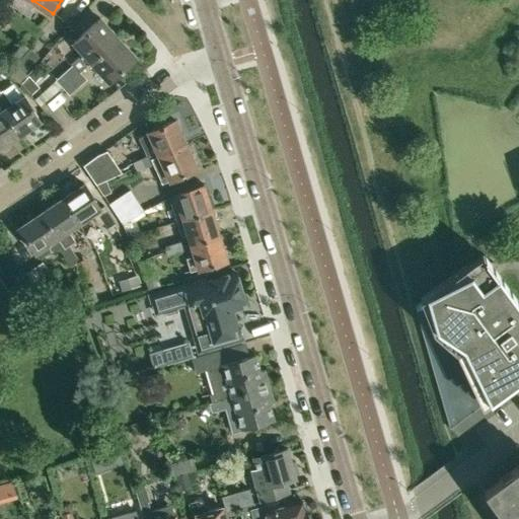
[(79,72),(88,64),(117,36),(99,17),(74,41),(84,53),(56,78),(63,86),(79,72)]
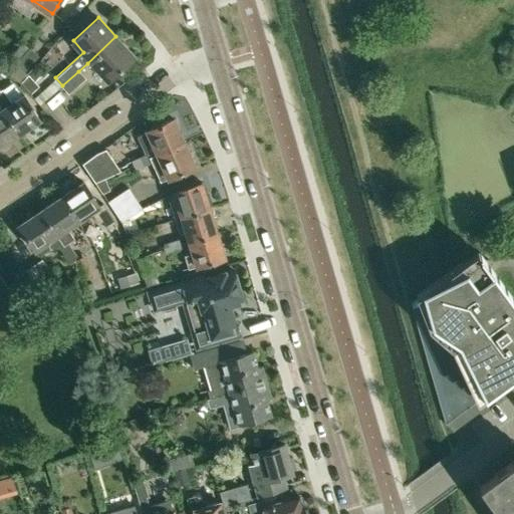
[(107,80),(118,69),(134,56),(115,36),(87,63),(93,70),(96,67),(107,80)]
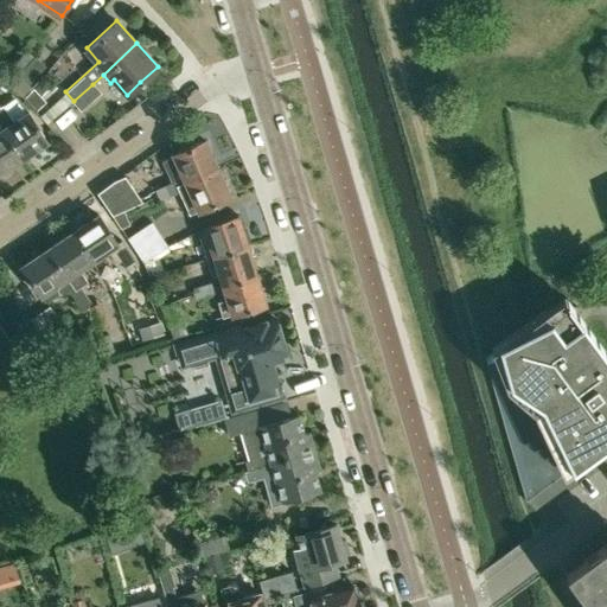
[(12,88),(21,97),(49,69),(38,58),(12,88)]
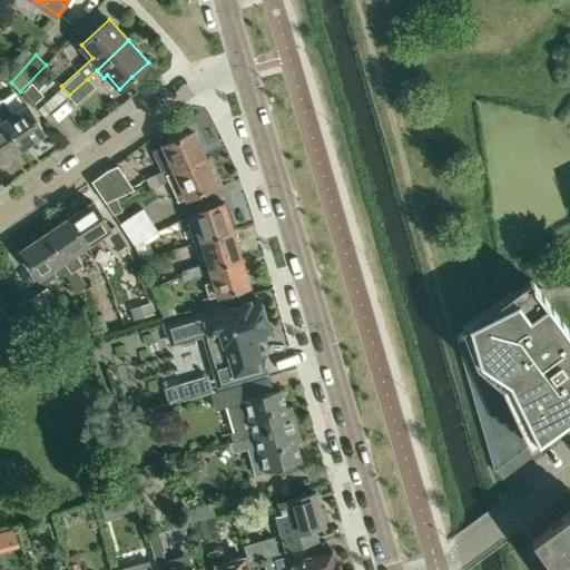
[(48,85),(40,76),(26,90),(37,102),(46,95),(41,90),(48,85)]
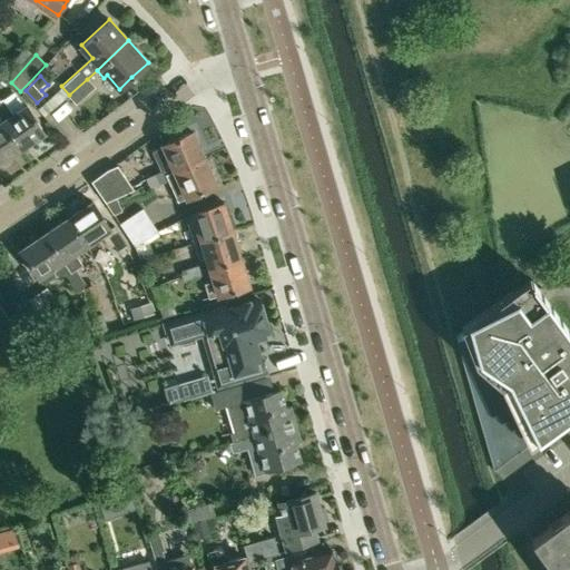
[(76,102),(94,87),(87,79),(69,95),(76,102)]
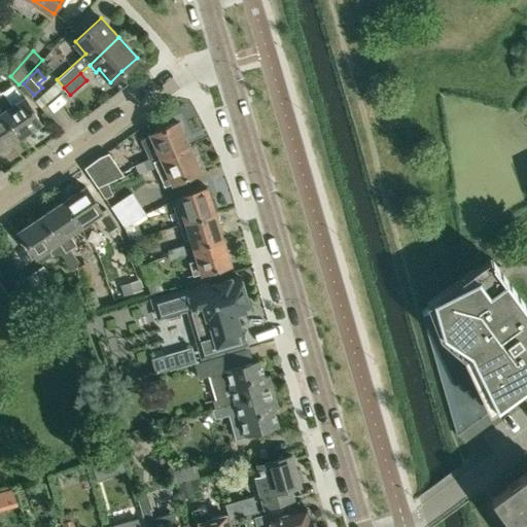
[(24,97),(12,105),(4,94),(2,96),(0,93),(0,109),(1,112),(19,137),(29,130),(33,133),(40,128),(38,124),(40,121),(24,97)]
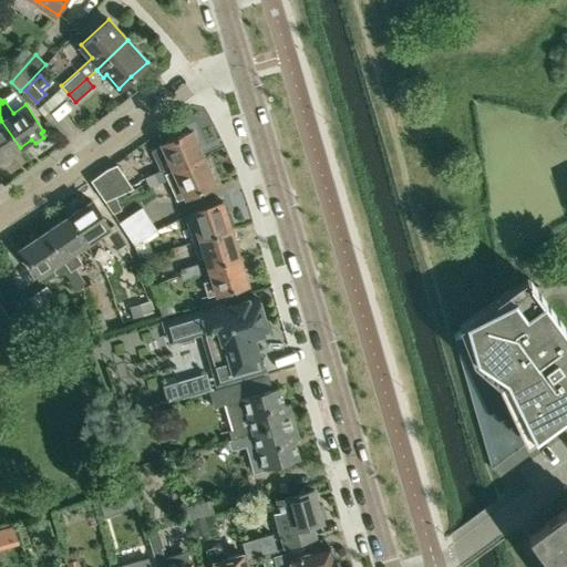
[(0,160),(20,147),(1,121),(0,121),(0,160)]
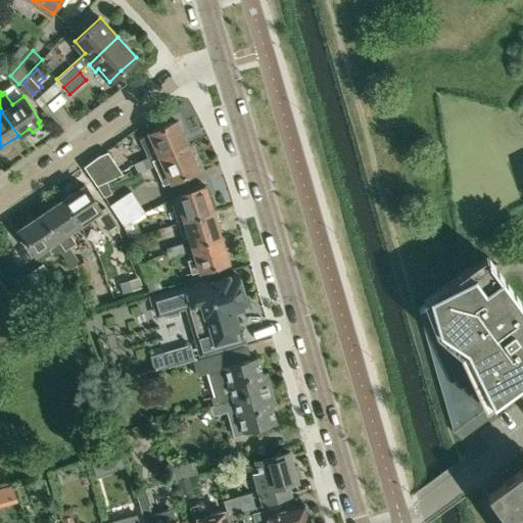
[(153,159),(188,145),(177,121),(149,133),(139,137),(147,156),(151,155),(153,159)]
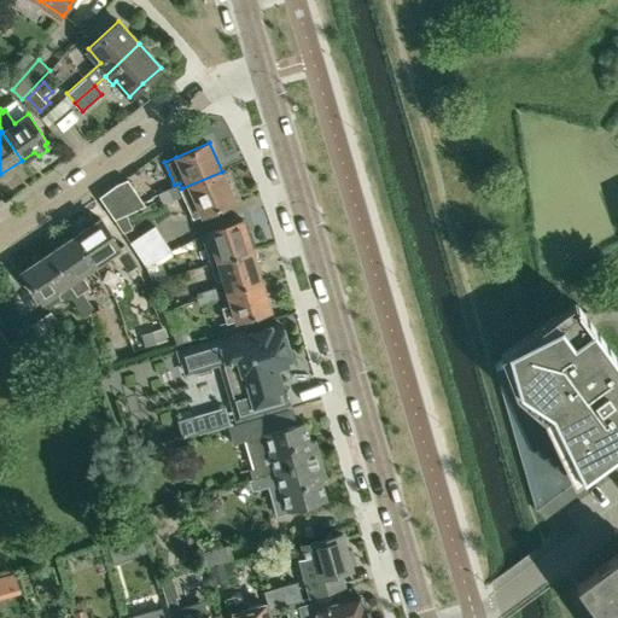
[(192,217),(213,209),(234,199),(222,172),(181,188),(179,184),(174,185),(175,186),(169,188),(174,198),(181,194),(192,217)]
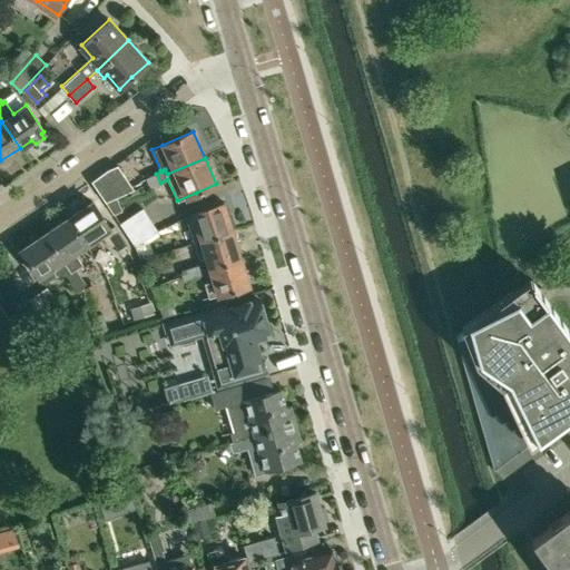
[(91,182),(106,202),(135,189),(117,165),(108,169),(91,182)]
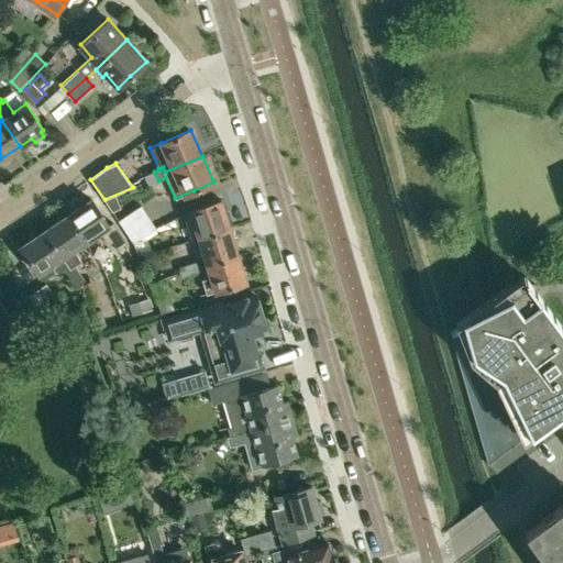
[(148,185),(158,180),(154,172),(145,175),(148,185)]
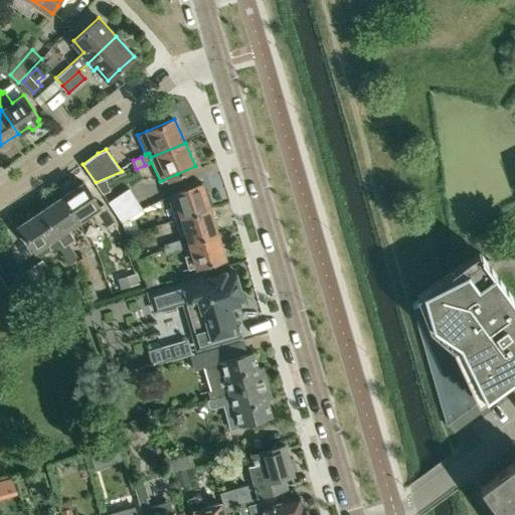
[(110,189),(104,179),(96,182),(103,192),(110,189)]
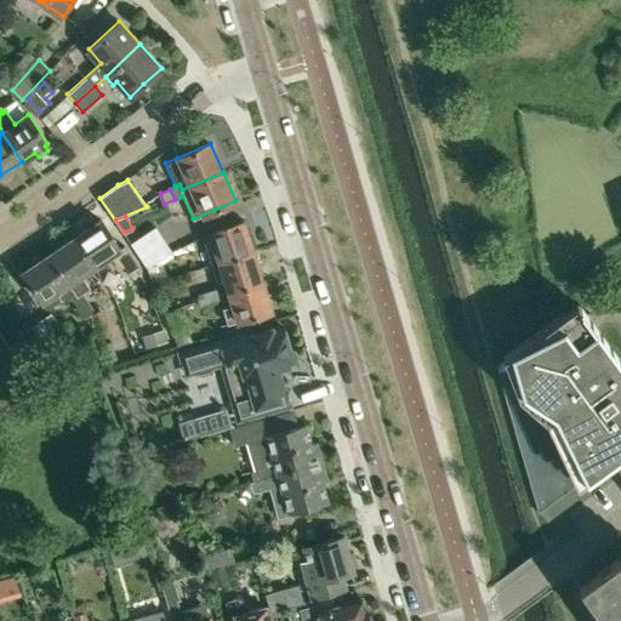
[(120,249),(114,239),(101,220),(74,237),(93,267),(109,256),(119,269),(124,267),(132,278),(141,272),(137,266),(124,245),(120,249)]
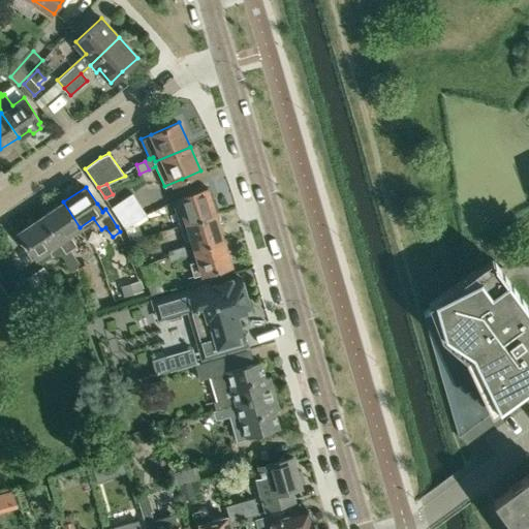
[(186,222),(215,213),(215,212),(219,211),(214,197),(211,198),(207,188),(178,197),(181,208),(186,222)]
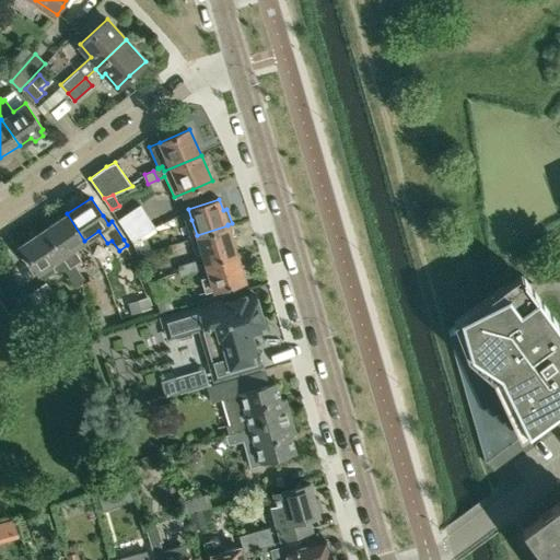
[(126,231),(148,217),(140,205),(117,220),(126,231)]
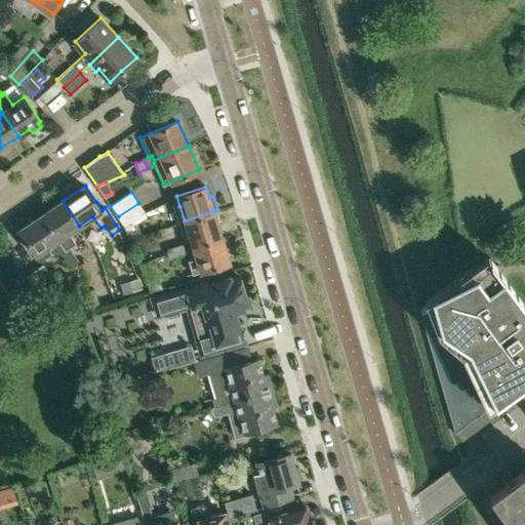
[(69,233),(79,226),(63,200),(41,215),(65,250),(69,247),(76,243),(69,233)]
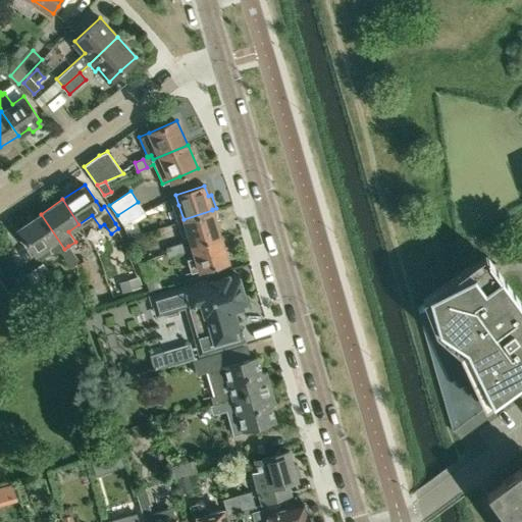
[(138,202),(117,215),(123,225),(144,211),(138,202)]
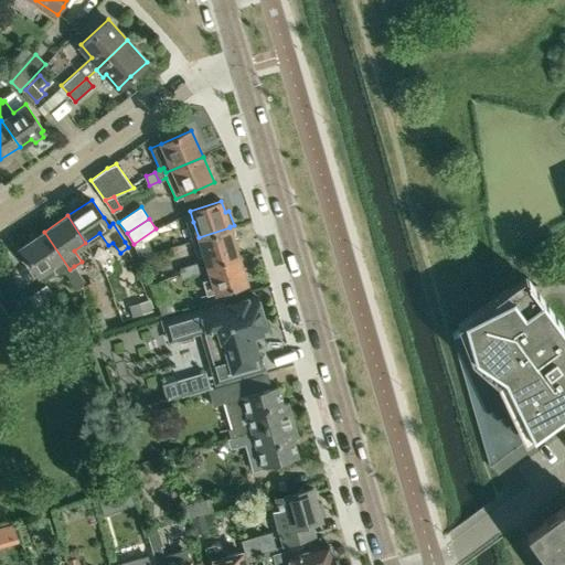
[(199,267),(238,254),(230,227),(199,237),(199,238),(193,241),(200,262),(196,263),(199,267)]
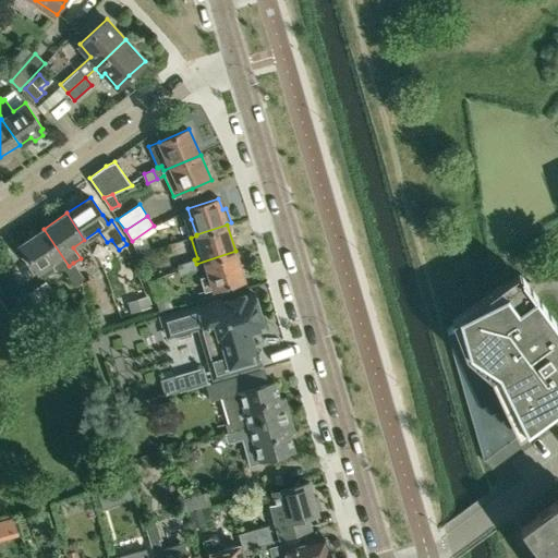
[(79,270),(73,263),(69,266),(44,229),(20,244),(43,278),(56,269),(64,269),(70,277),(79,270)]
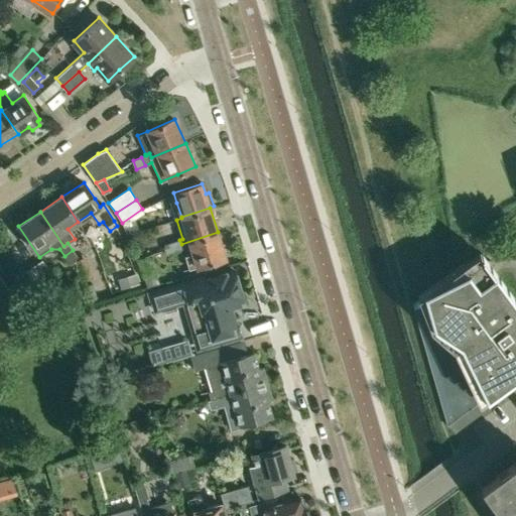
[(189,269),(207,263),(226,257),(224,254),(227,253),(224,243),(221,244),(218,232),(181,244),(179,240),(171,243),(174,252),(183,250),(189,269)]
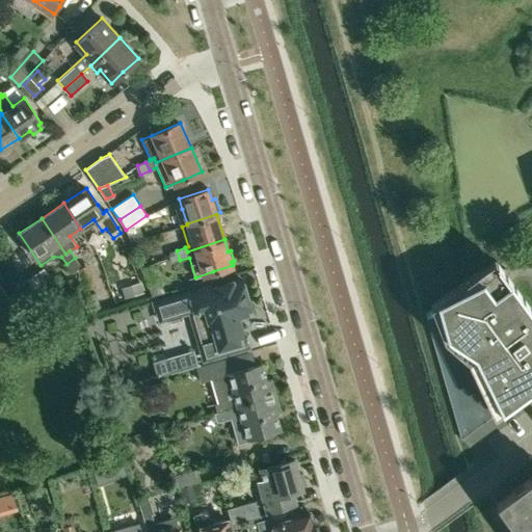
[(177,250),(168,253),(171,263),(180,260),(177,250)]
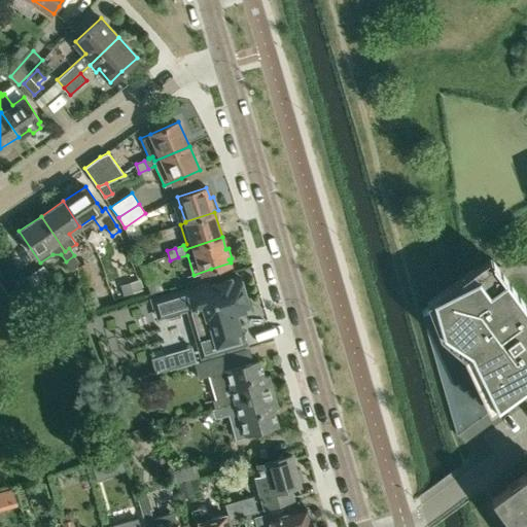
[(74,255),(66,261),(71,269),(79,264),(74,255)]
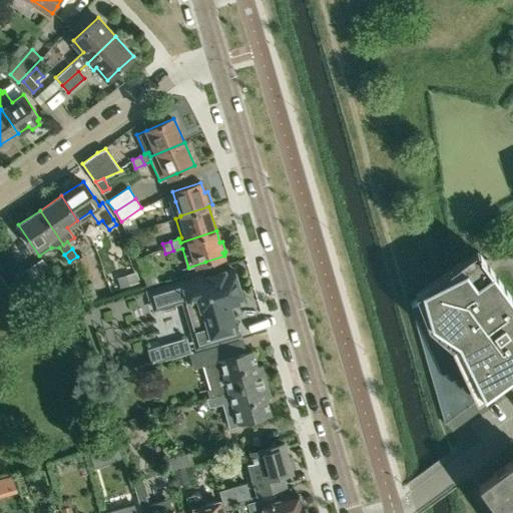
[(422,294),(417,298),(417,297),(410,303),(445,424),(512,374),(512,298),(482,255),(479,251),(438,282),(422,291),(422,294)]
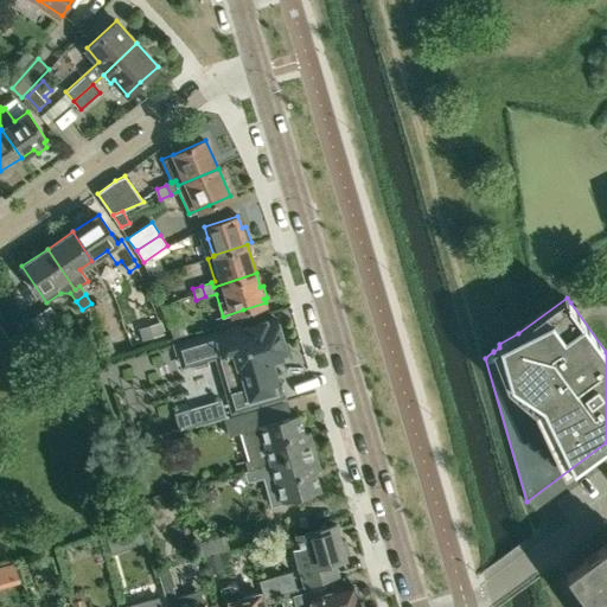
[(37,315),(57,344),(69,336),(50,307),(37,315)]
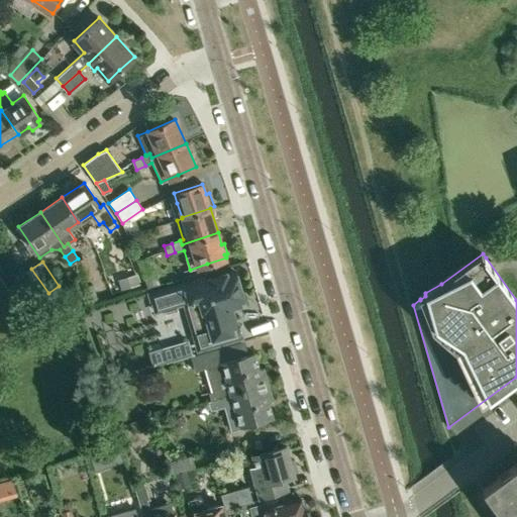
[(243,299),(235,272),(205,281),(204,277),(148,293),(150,302),(153,302),(156,310),(185,302),(199,348),(239,336),(235,322),(234,322),(229,308),(240,305),(239,300),(243,299)]
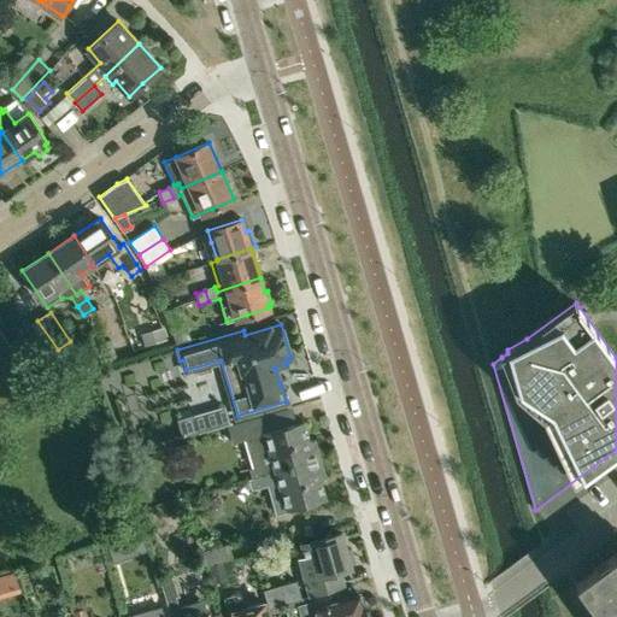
[(158,328),(140,334),(144,344),(145,346),(156,342),(166,339),(164,331),(163,327),(158,328)]
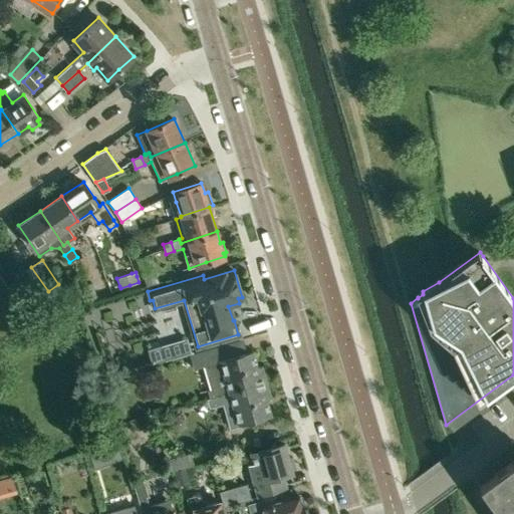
[(142,275),(147,286),(158,283),(154,272),(142,275)]
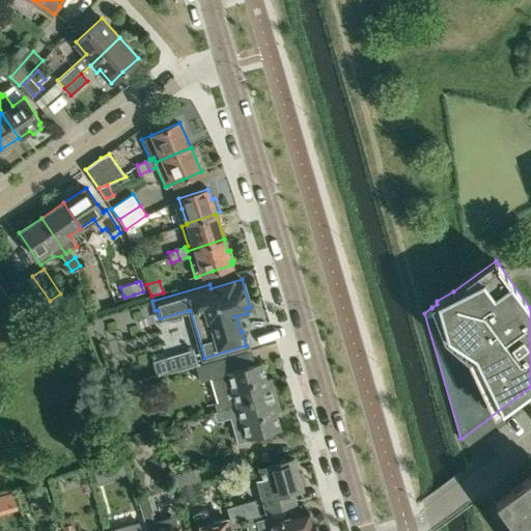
[(0,326),(3,325),(3,326),(19,315),(7,297),(6,298),(0,288),(0,326)]
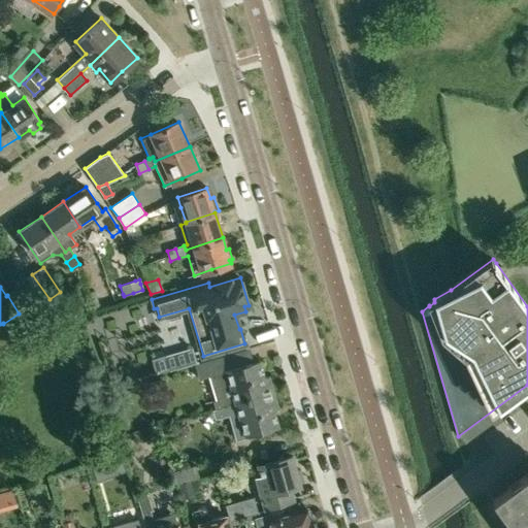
[(99,305),(95,290),(84,294),(89,309),(100,306),(99,305)]
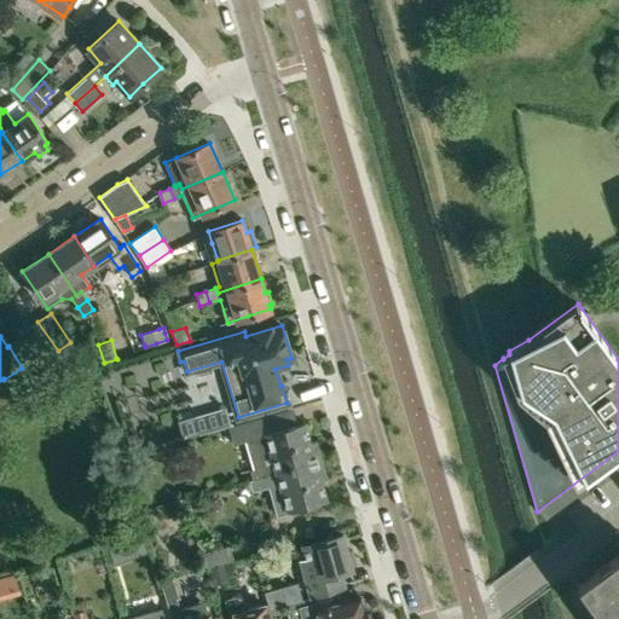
[(225,408),(195,416),(200,434),(229,426),(232,424),(232,423),(230,423),(225,408)]
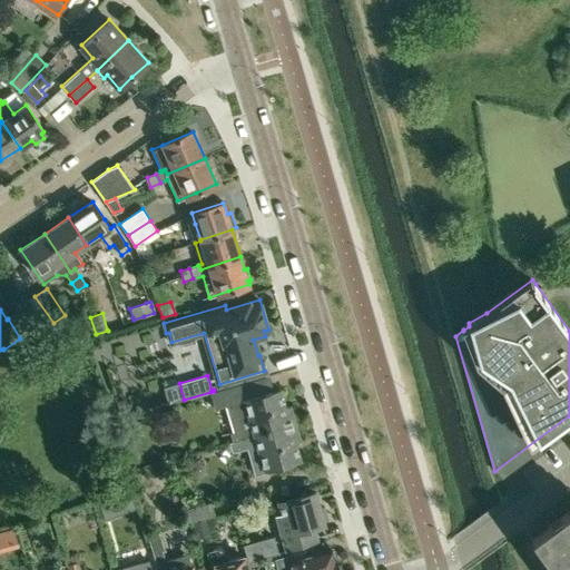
[(269,422),(293,415),(290,405),(284,406),(278,389),(265,393),(261,377),(210,392),(215,409),(232,403),(239,430),(231,432),(233,441),(271,430),(269,422)]
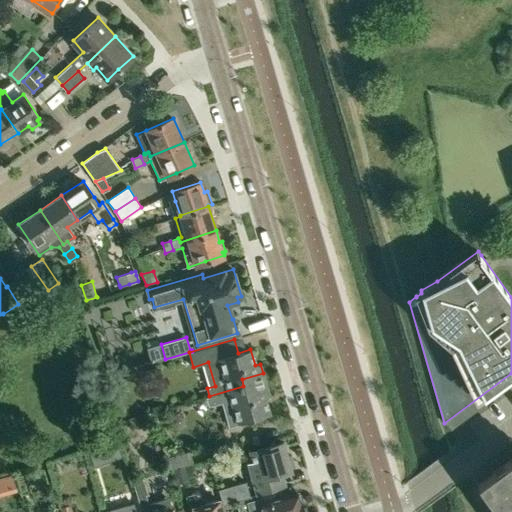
[(113,366),(111,360),(105,362),(107,368),(113,366)]
